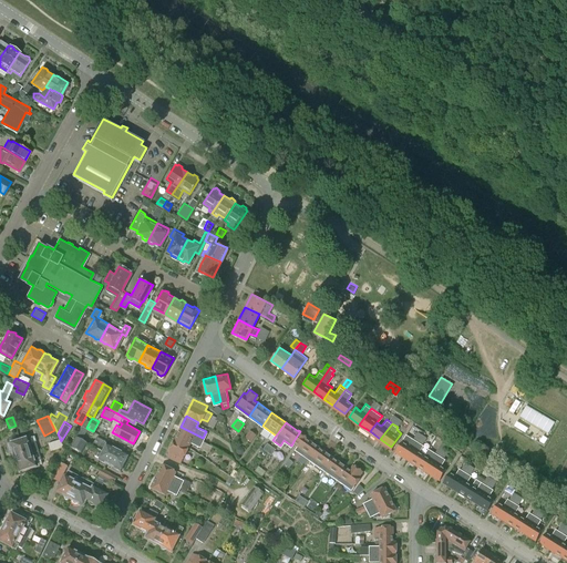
[(82,438),(86,429),(81,426),(76,434),(82,438)]
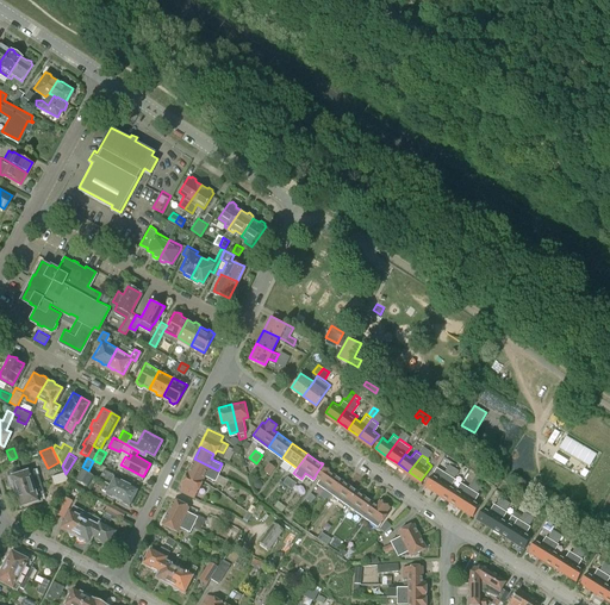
[(194,459),(188,471),(201,478),(204,473),(215,479),(218,471),(194,459)]
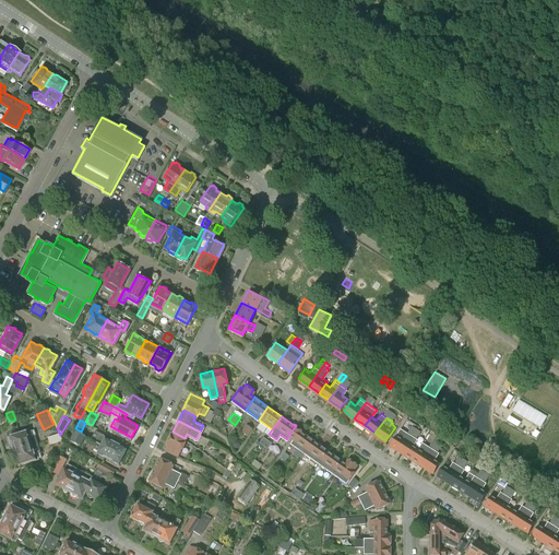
[(241,428),(247,433),(252,426),(247,422),(241,428)]
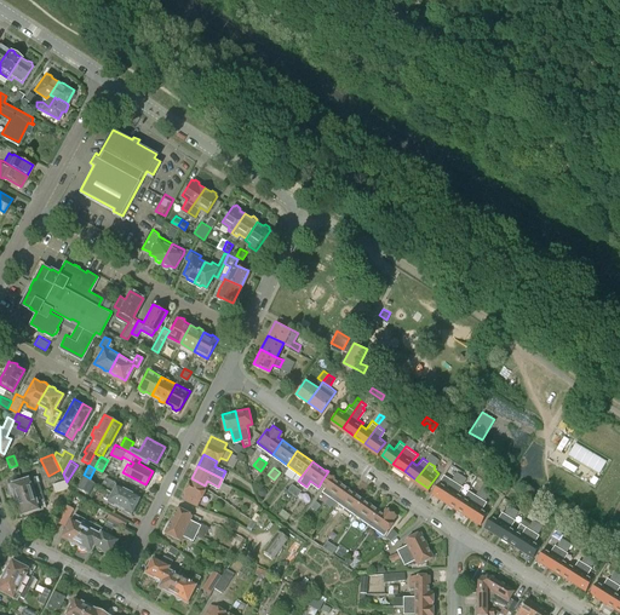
[(322,489),(337,500),(348,487),(334,477),(336,476),(328,471),(321,482),(325,486),(322,489)]
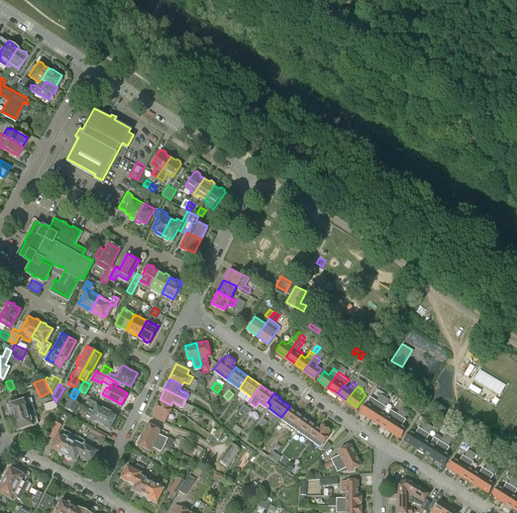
[(370,394),(360,410),(371,416),(381,401),(370,394)]
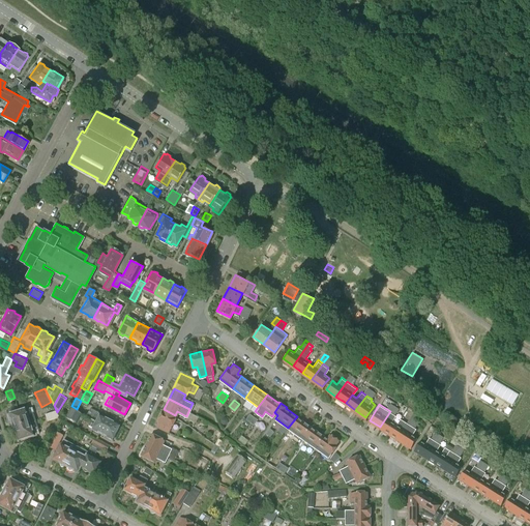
[(13,425),(13,426),(35,418),(32,410),(29,411),(28,406),(9,412),(11,418),(10,418),(12,425),(13,425)]
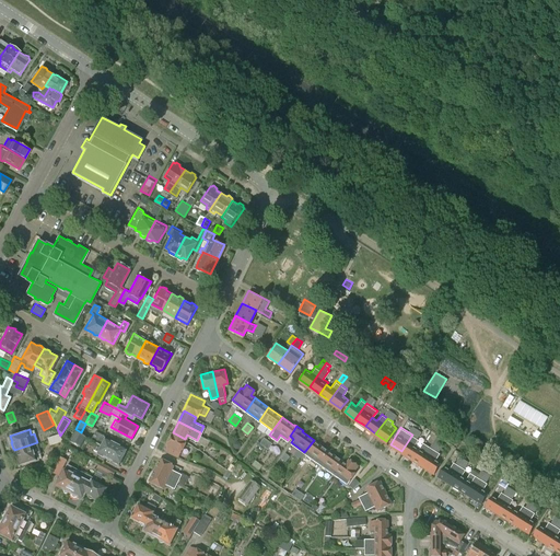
[(96,429),(92,438),(96,440),(114,450),(117,442),(104,435),(105,432),(96,429)]
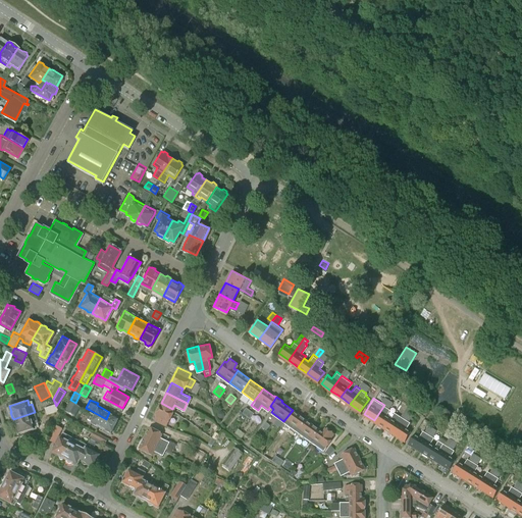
[(71,401),(65,411),(75,416),(81,406),(71,401)]
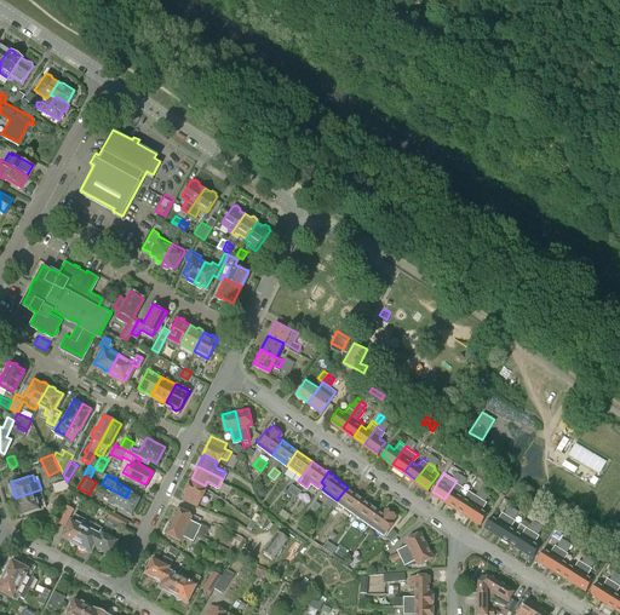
[(205,486),(191,478),(190,478),(184,490),(182,495),(197,504),(200,498),(200,499),(206,487),(205,486)]
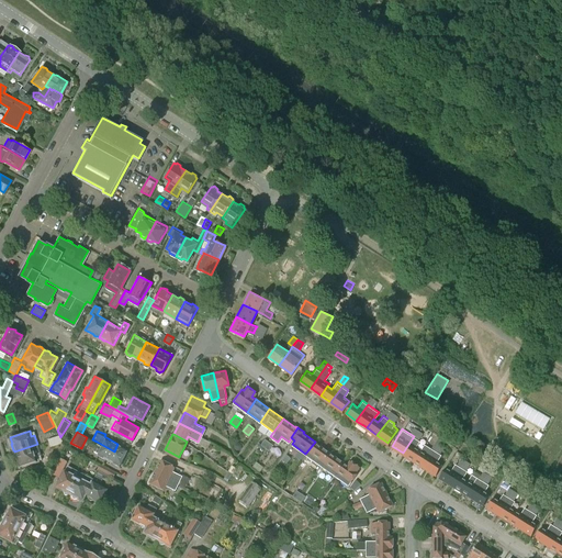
[(403,453),(414,459),(424,443),(414,436),(403,453)]
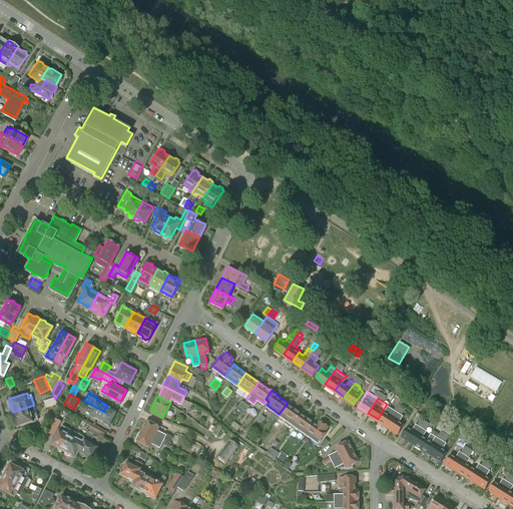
[(400,398),(394,407),(398,410),(402,404),(404,401),(400,398)]
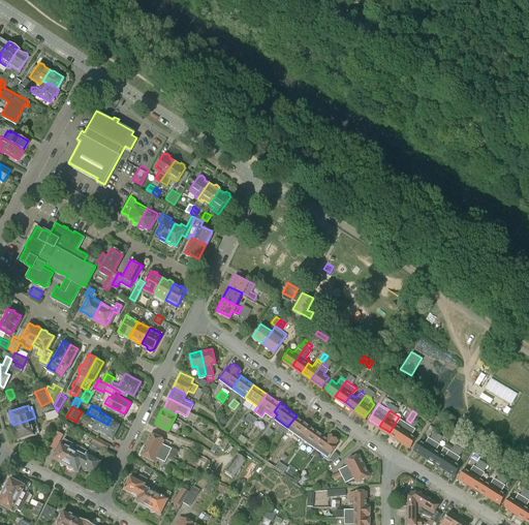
[(91,415),(88,422),(93,425),(92,426),(113,437),(120,422),(111,418),(107,425),(91,415)]
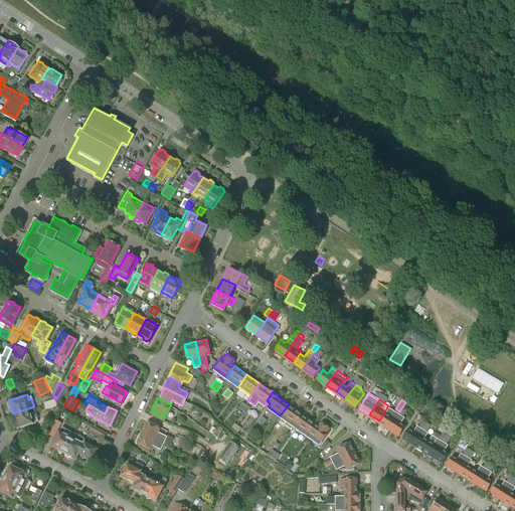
[(302,413),(289,404),(280,415),(259,446),(262,449),(281,422),(290,430),(302,413)]
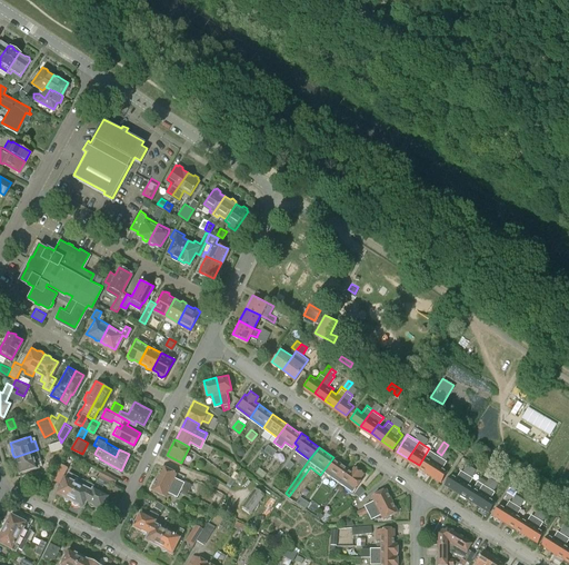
[(419,465),(430,473),(440,455),(435,452),(429,448),(419,465)]
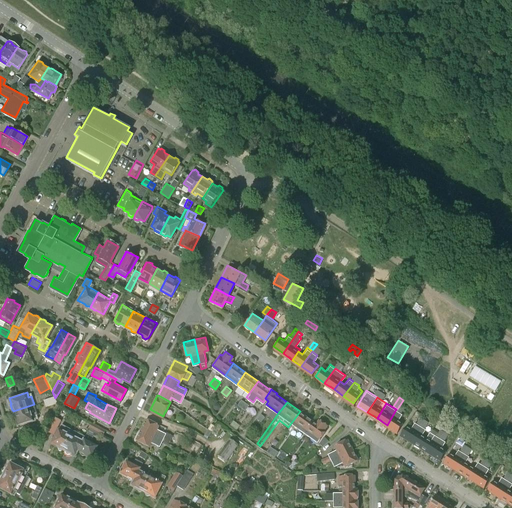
[(34,404),(13,411),(14,412),(12,413),(14,418),(15,418),(18,424),(35,418),(34,413),(37,412),(34,404)]
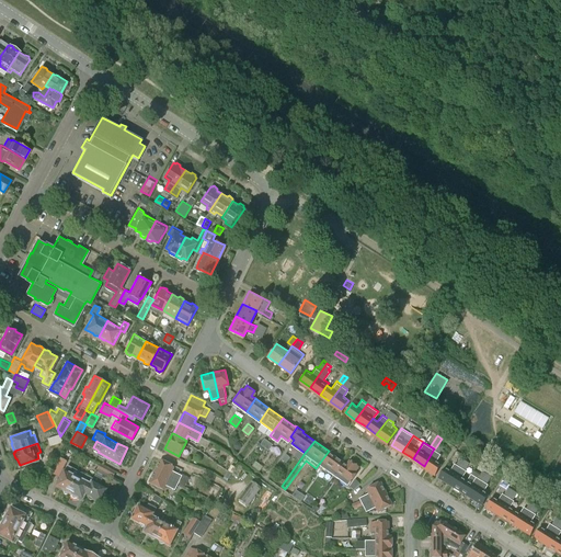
[(434,448),(424,466),(435,473),(441,463),(436,459),(441,453),(434,448)]
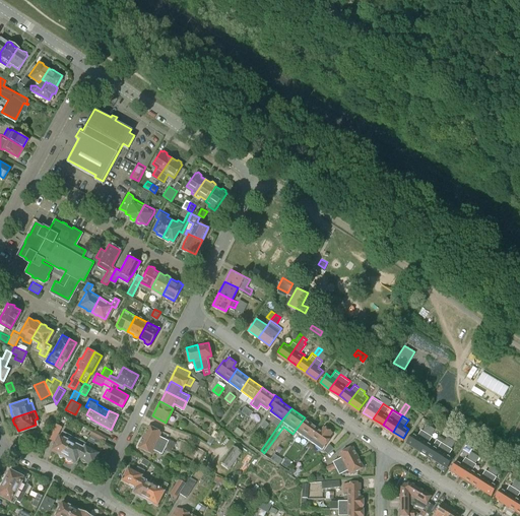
[(317,427),(305,417),(297,430),(309,439),(317,427)]
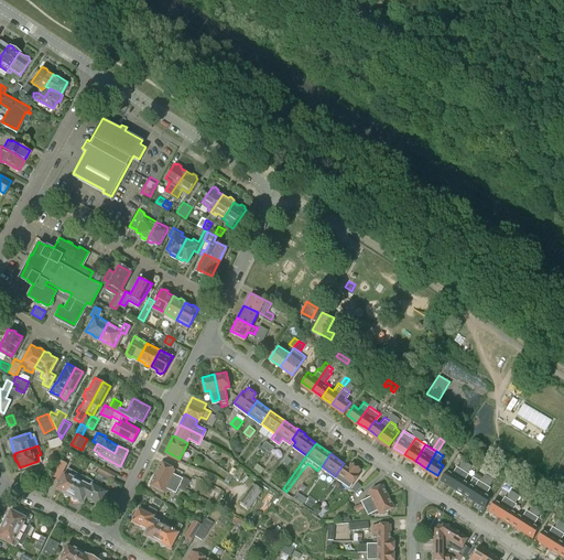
[(53,473),(58,476),(66,461),(61,458),(53,473)]
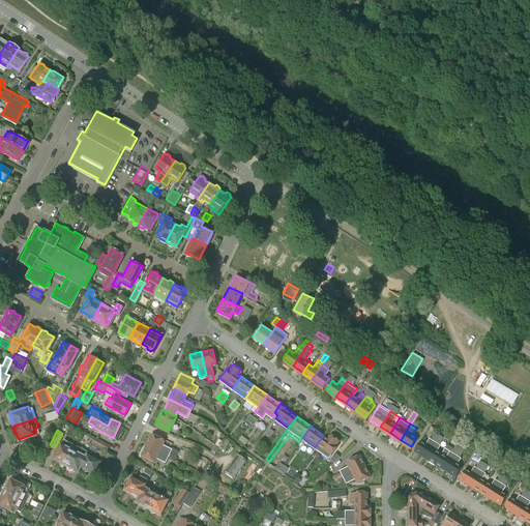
[(151,432),(146,443),(176,457),(179,449),(172,445),(171,447),(162,443),(164,438),(151,432)]
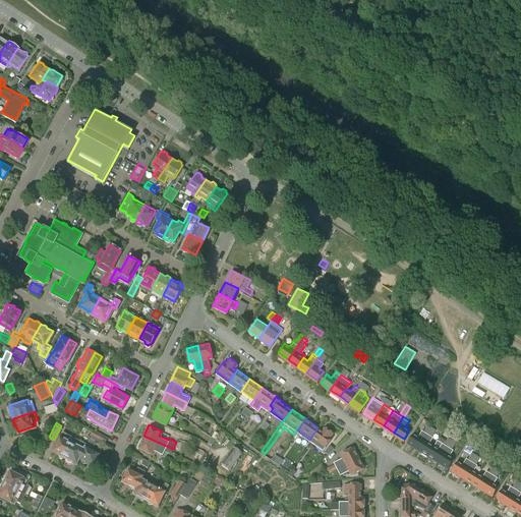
[(322,431),(317,427),(309,440),(323,449),(331,437),(330,436),(333,431),(325,425),(322,431)]
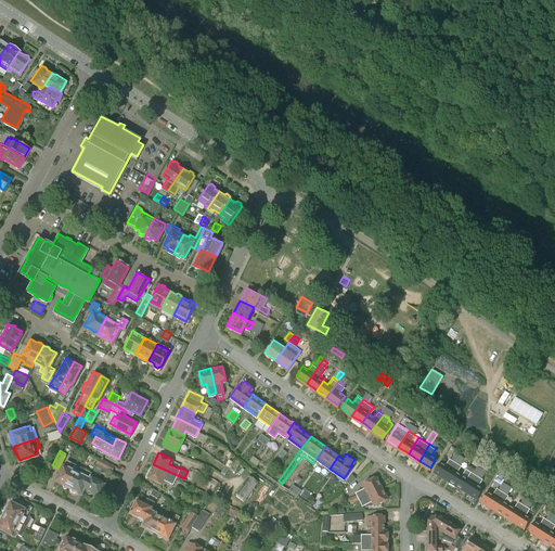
[(99,462),(97,466),(101,470),(101,471),(106,473),(108,469),(112,470),(115,464),(100,457),(97,461),(99,462)]
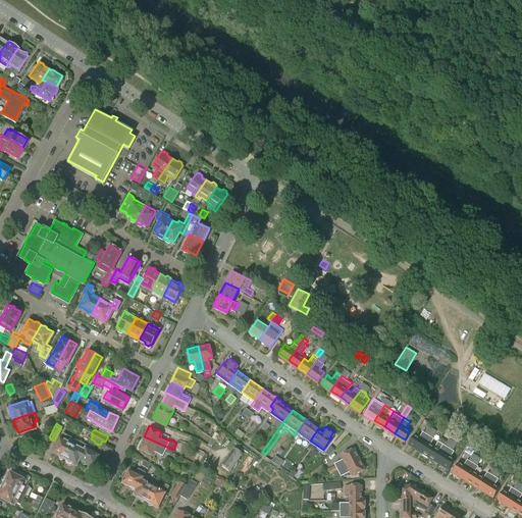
[(408,442),(418,448),(428,432),(422,429),(418,435),(413,432),(408,442)]
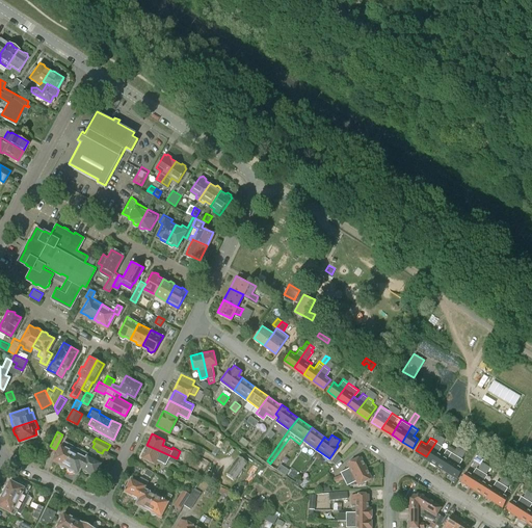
[(65,466),(67,466),(74,451),(76,445),(63,439),(53,459),(59,463),(61,466),(65,466)]
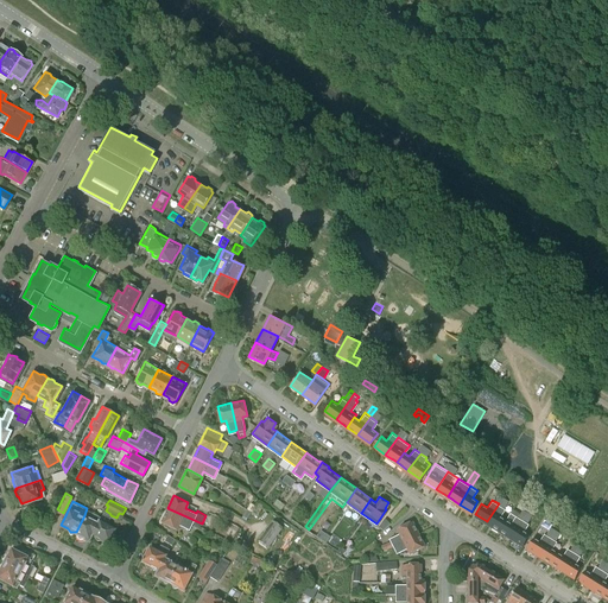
[(252,511),(258,514),(263,503),(257,501),(252,511)]
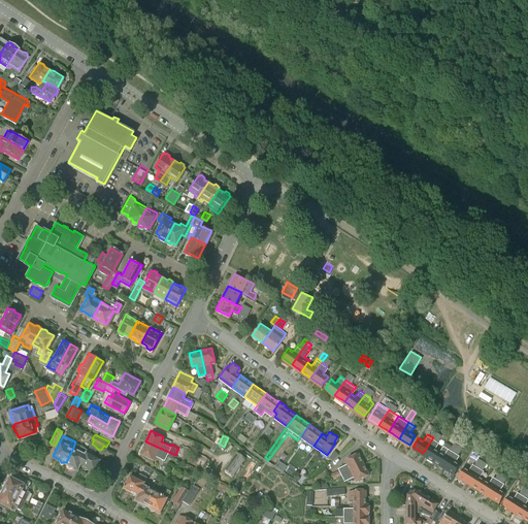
[(423,453),(433,460),(439,451),(434,448),(438,441),(433,437),(423,453)]
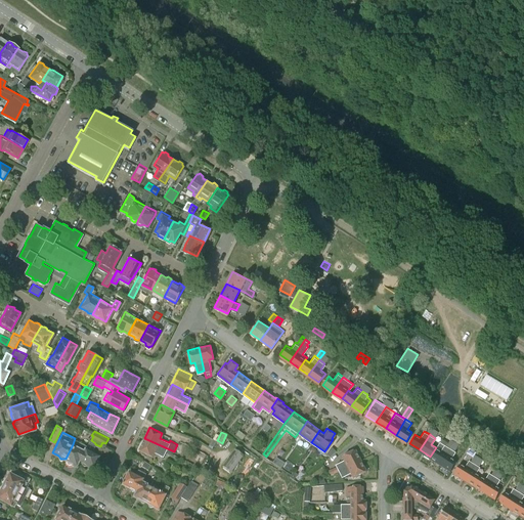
[(436,447),(430,457),(440,463),(450,447),(446,444),(448,441),(442,437),(440,440),(436,447)]
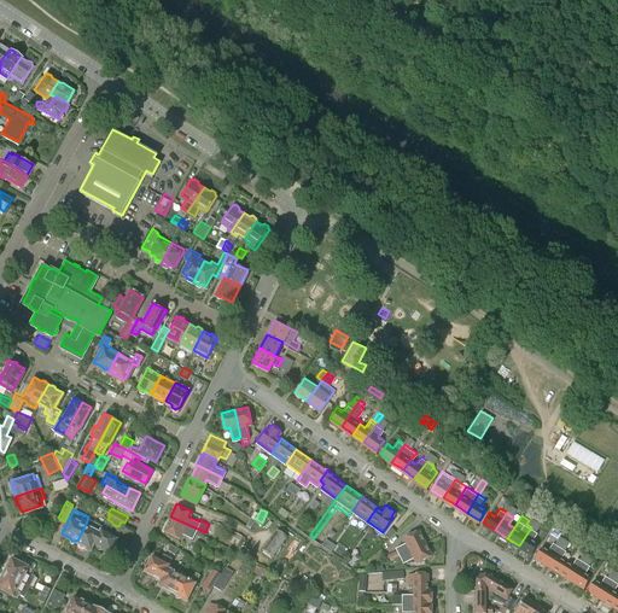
[(86,524),(77,541),(79,542),(80,546),(85,546),(92,549),(92,548),(94,542),(103,524),(88,517),(86,524)]
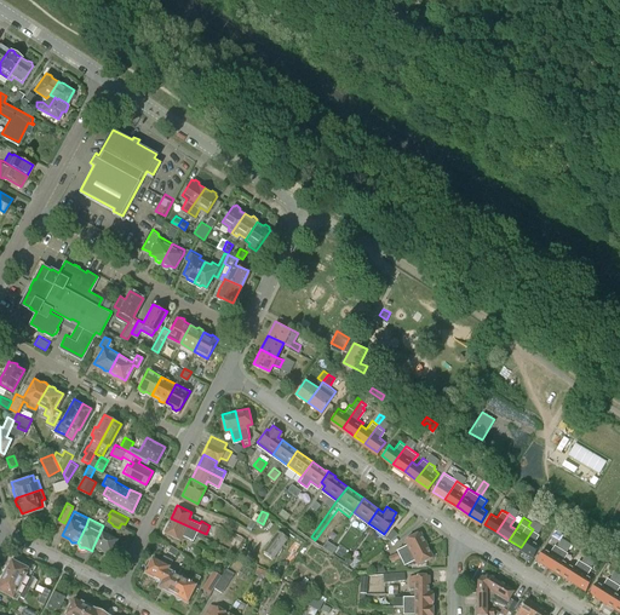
[(196,530),(171,518),(165,530),(179,538),(183,532),(194,536),(196,530)]
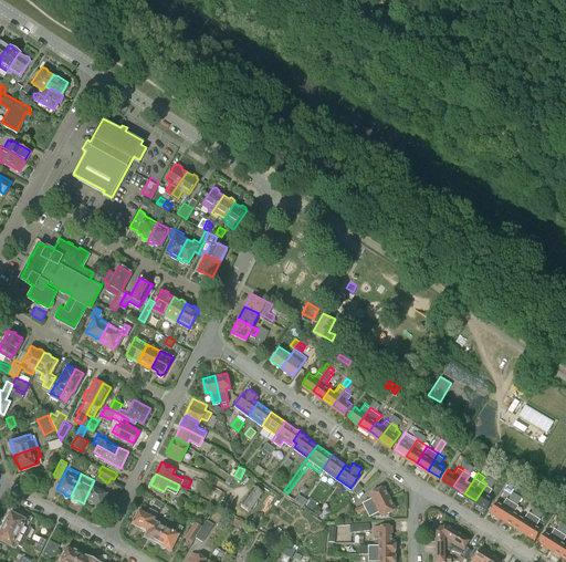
[(94,480),(86,497),(87,498),(90,501),(94,501),(102,505),(108,491),(100,487),(103,480),(103,479),(98,476),(96,475),(94,480)]
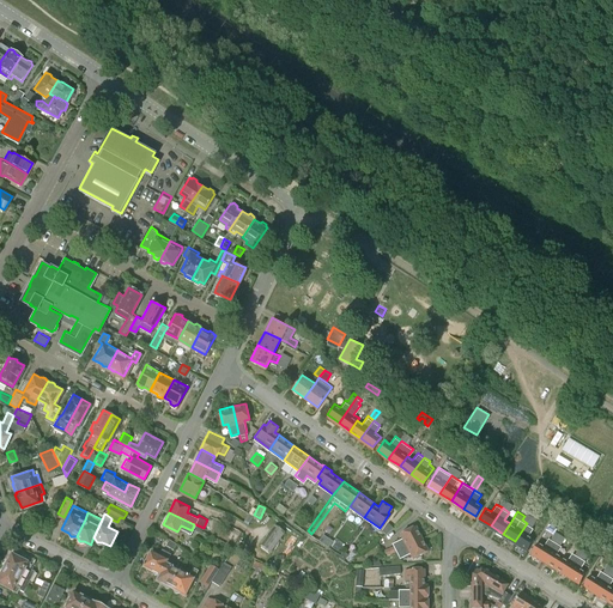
[(261,542),(271,549),(285,530),(274,523),(261,542)]
